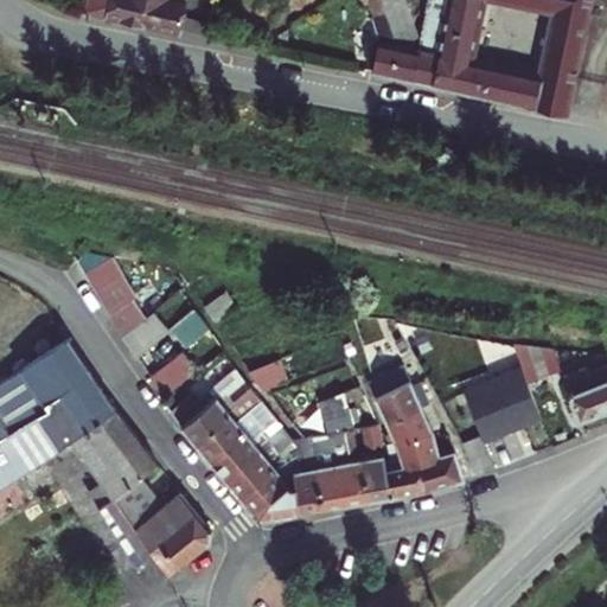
[(87,0),(85,8),(179,27),(184,0),(87,0)]
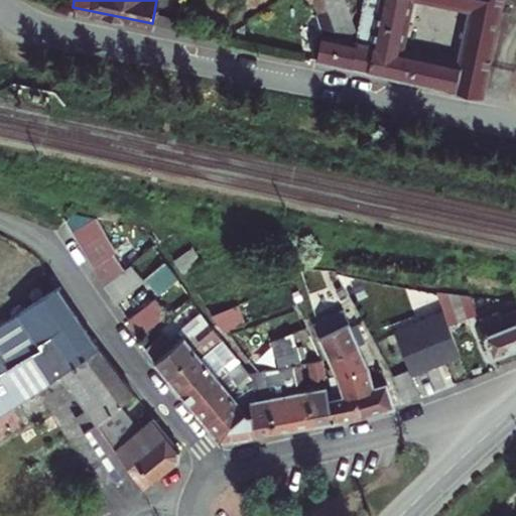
[(338,37),(351,40),(347,28),(353,26),(343,0),(325,0),(330,16),(338,37)]
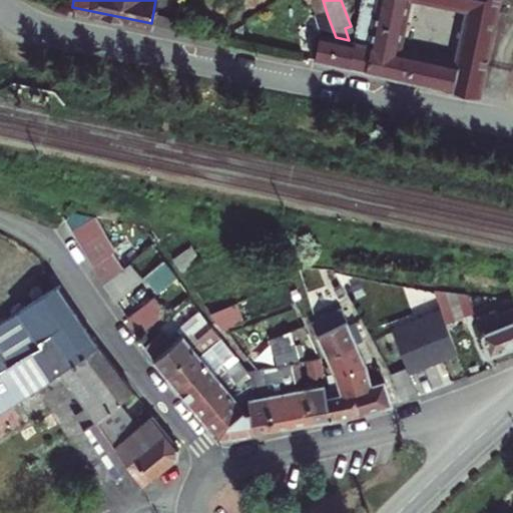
[(362,0),(355,41),(349,67),(414,82),(478,96),(496,0),(362,0)]
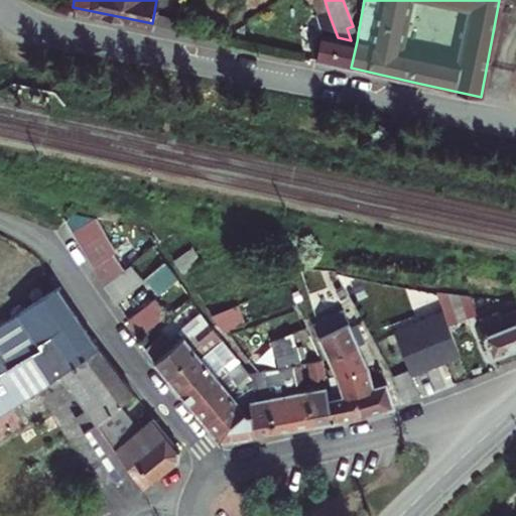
[(321,33),(315,60),(351,68),(357,41),(351,40),(338,37),(330,16),(316,21),(321,33)]
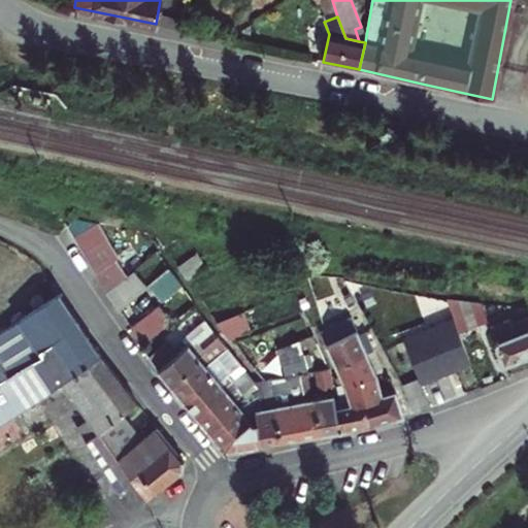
[(73,235),(94,274),(113,260),(116,259),(96,226),(90,225),(73,235)]
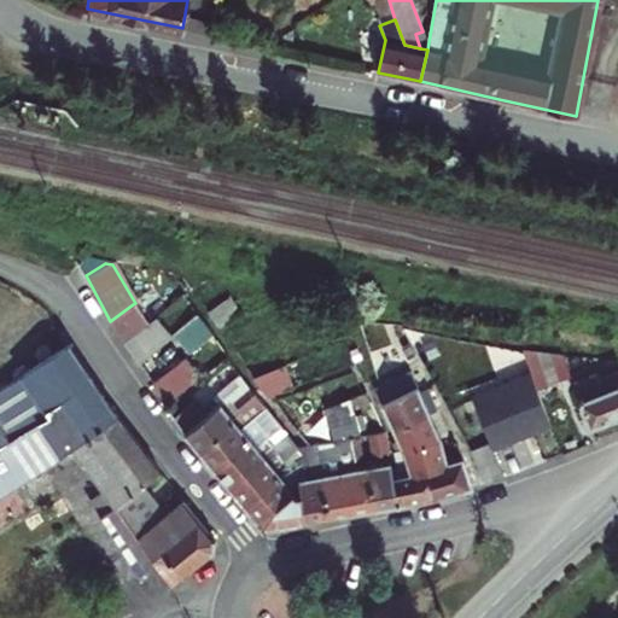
[(207,313),(219,328),(242,319),(226,298),(207,313)]
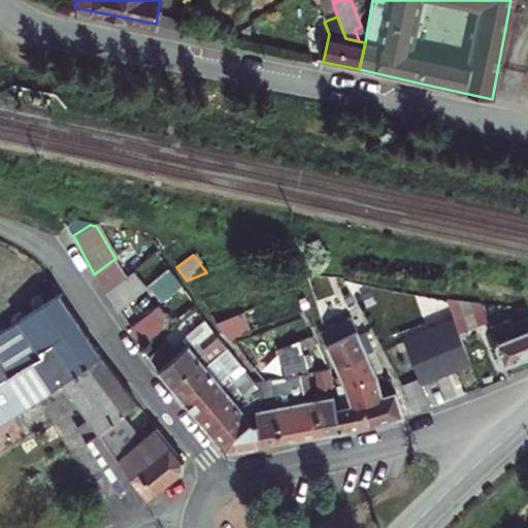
[(93,275),(104,293),(125,277),(113,260),(94,274),(93,275)]
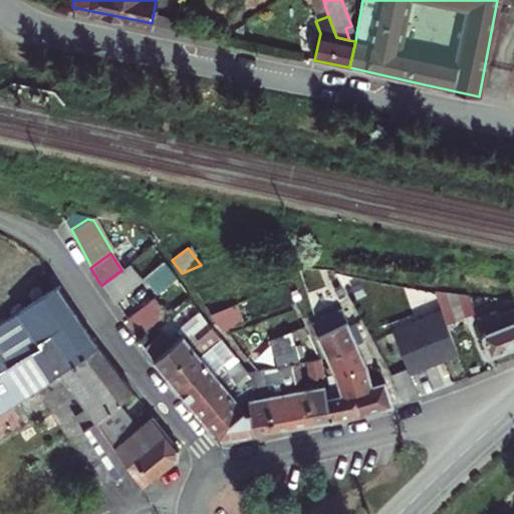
[(144,278),(156,294),(175,278),(164,262),(144,278)]
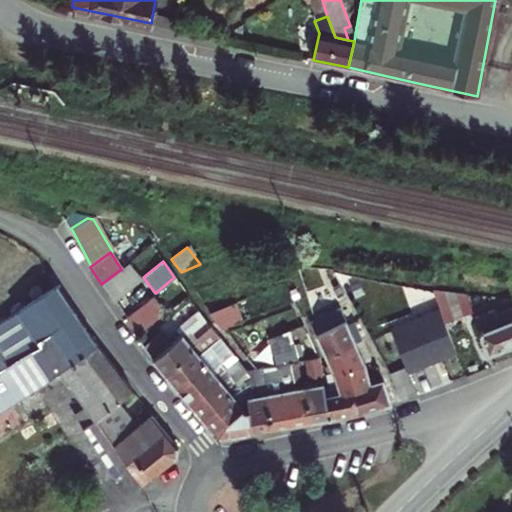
[(113,303),(141,279),(128,263),(121,269),(101,284),(113,303)]
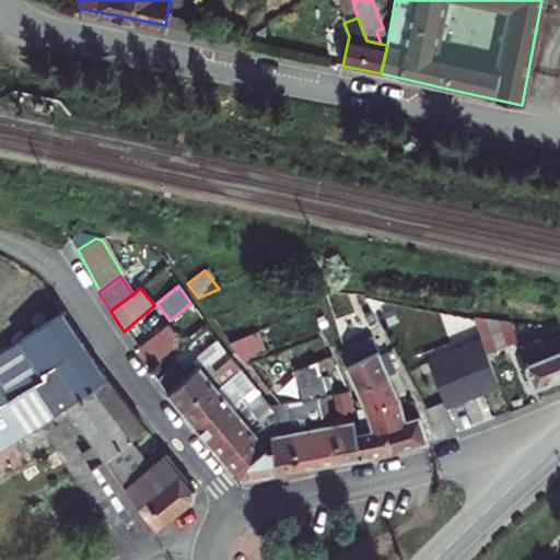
[(60,314),(19,341),(43,376),(34,383),(53,412),(61,407),(104,378),(60,314)]
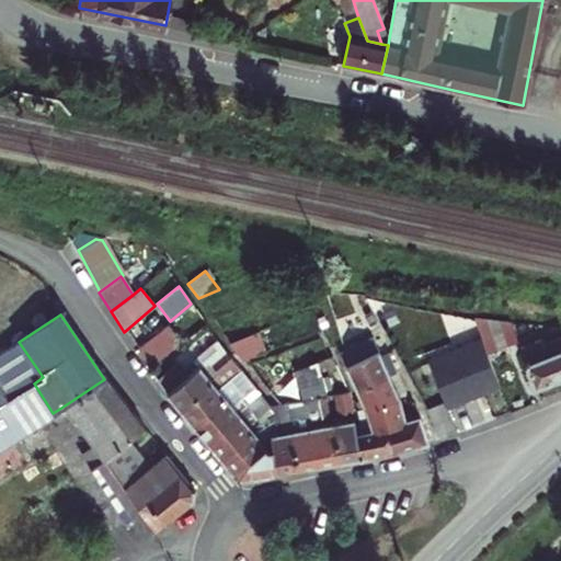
[(510,324),(477,318),(489,353),(516,342),(510,324)]
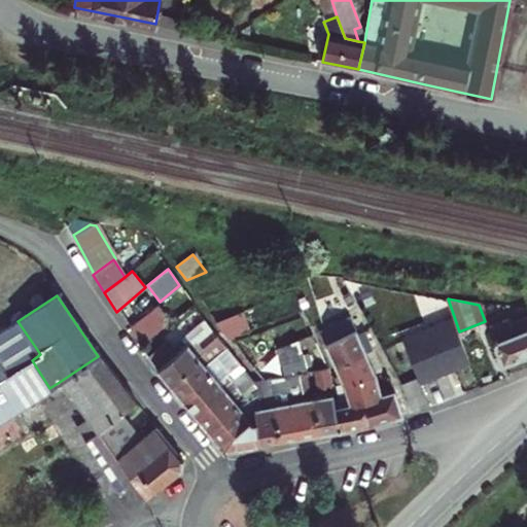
[(154,307),(150,310),(164,325),(168,323),(154,307)]
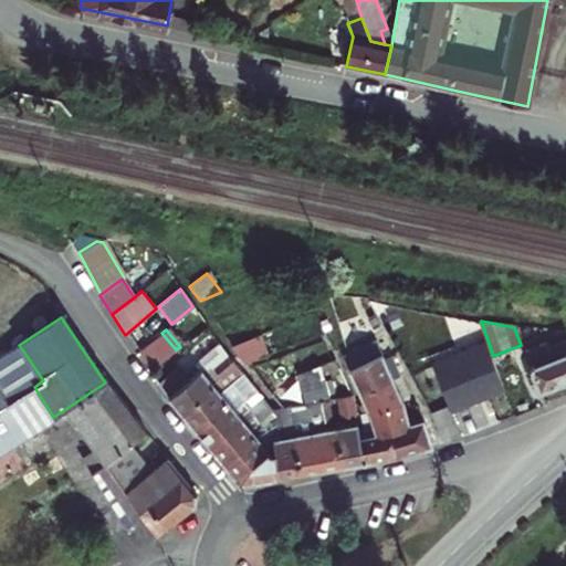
[(148,370),(176,349),(161,333),(137,354),(148,370)]
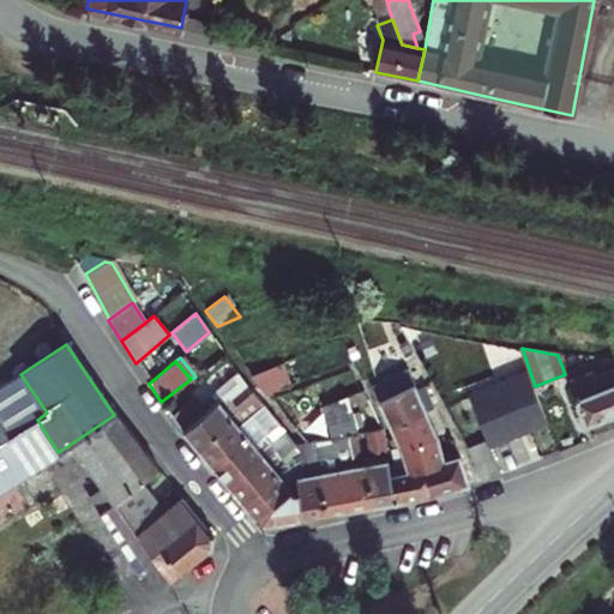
[(251,377),(263,395),(288,385),(278,365),(251,377)]
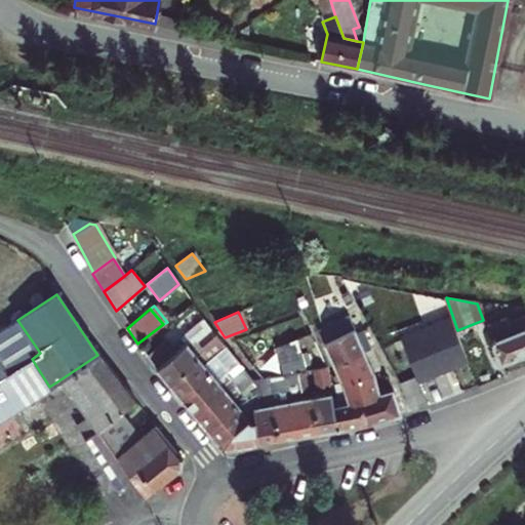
[(322,344),(332,366),(371,349),(354,316),(338,323),(342,333),(333,338),(322,344)]
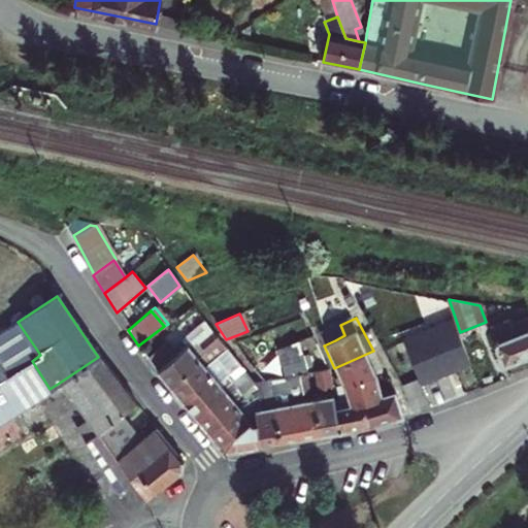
[(422,383),(472,362),(460,332),(454,319),(404,339),(422,383)]
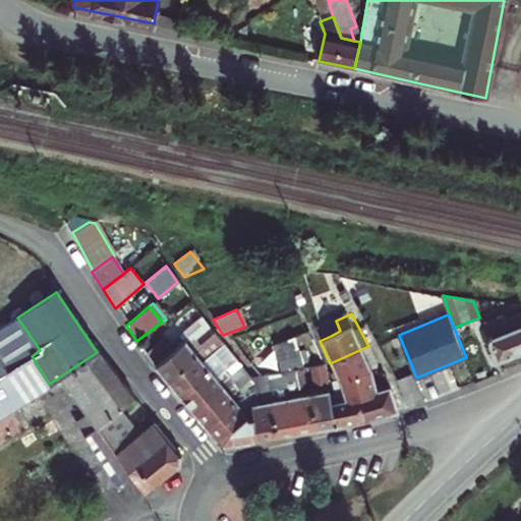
[(503,315),(479,326),(495,360),(520,349),(520,320),(519,315),(506,322),(503,315)]
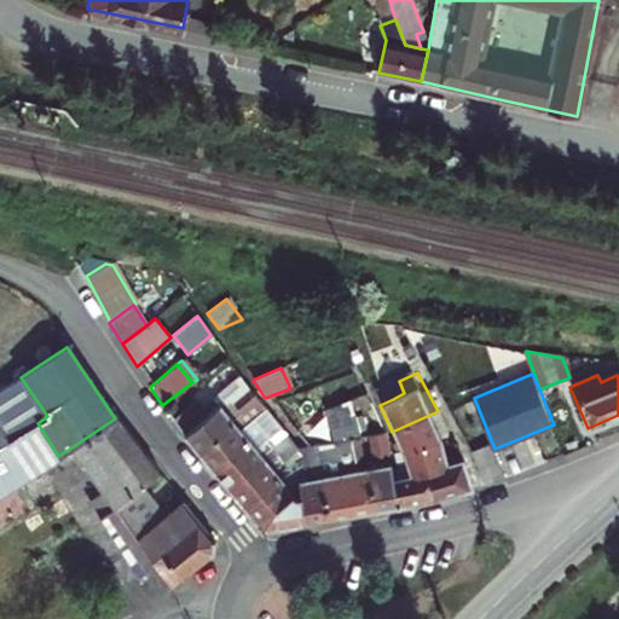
[(0,495),(58,456),(38,423),(47,416),(21,377),(0,391),(0,495)]
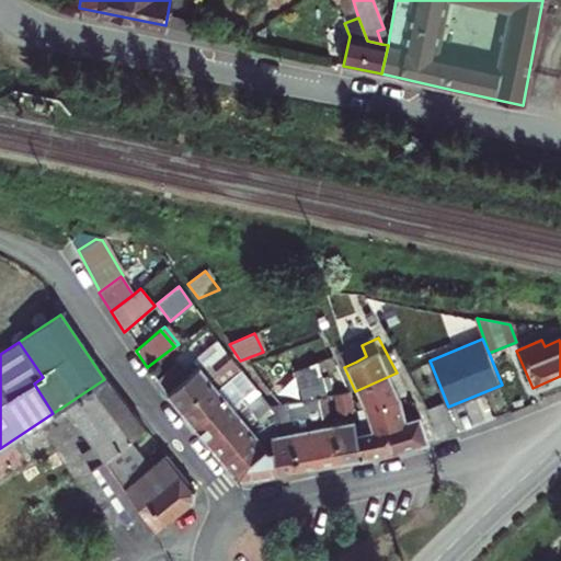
[(156,380),(181,411),(209,387),(215,367),(229,356),(224,350),(218,342),(198,358),(203,363),(186,376),(176,364),(156,380)]
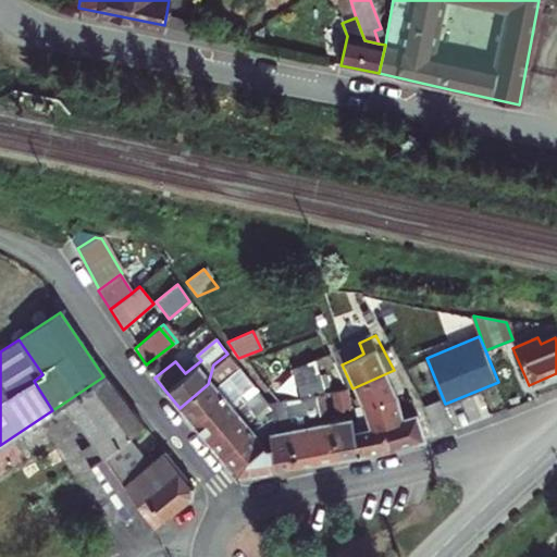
[(363,354),(359,343),(348,347),(354,359),(363,354)]
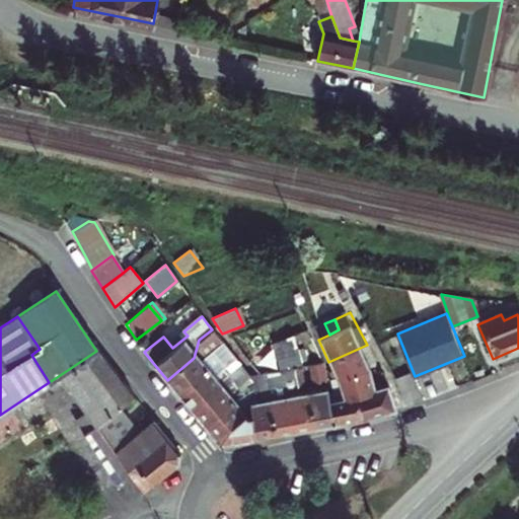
[(294,345),(308,339),(299,321),(273,332),(276,340),(292,338),(294,345)]
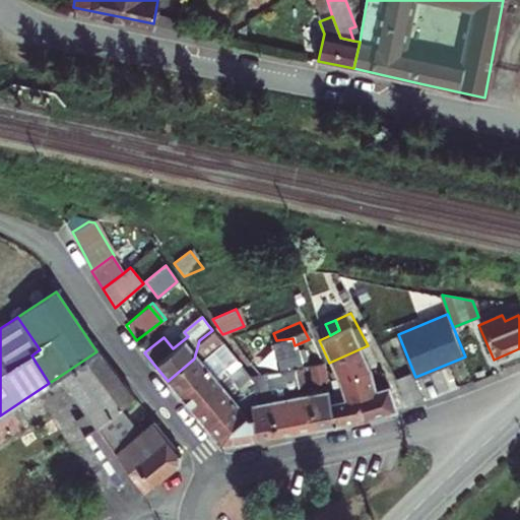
[(319,340),(330,335),(325,324),(314,329),(319,340)]
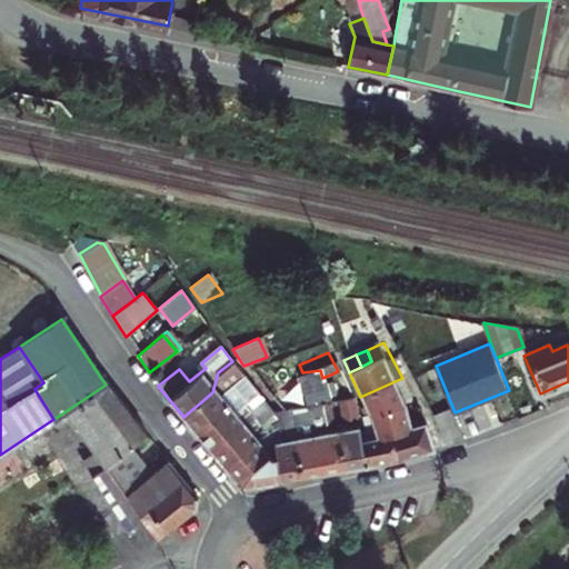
[(230,386),(242,375),(240,372),(232,361),(218,372),(212,392),(183,417),(196,432),(226,408),(230,386)]
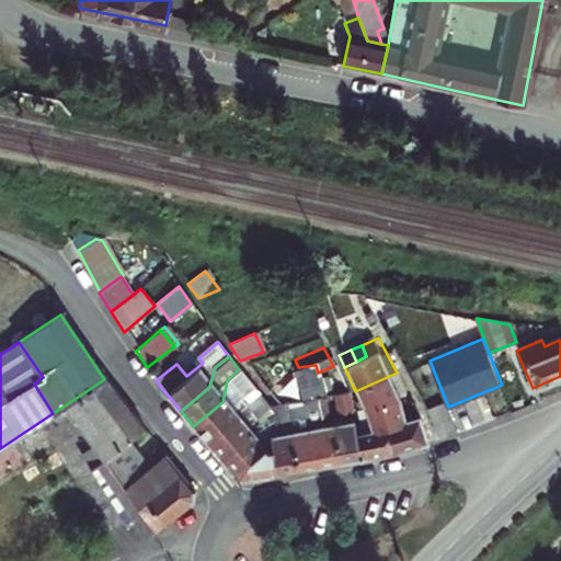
[(320,398),(324,397),(318,373),(316,365),(298,367),(294,369),(301,401),(305,401),(320,398)]
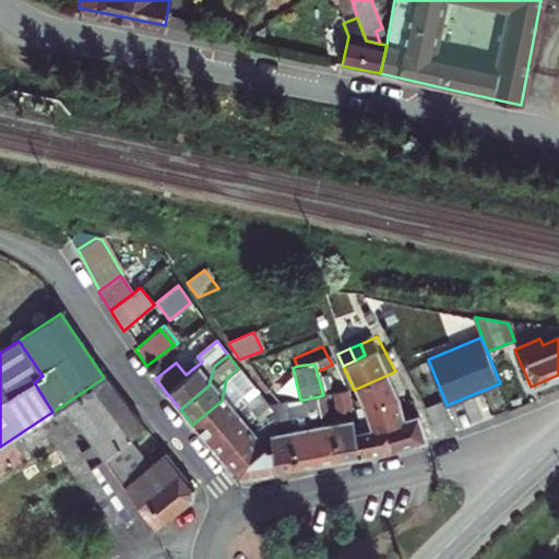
[(192,425),(205,440),(235,416),(235,388),(247,379),(238,368),(226,379),(222,401),(192,425)]
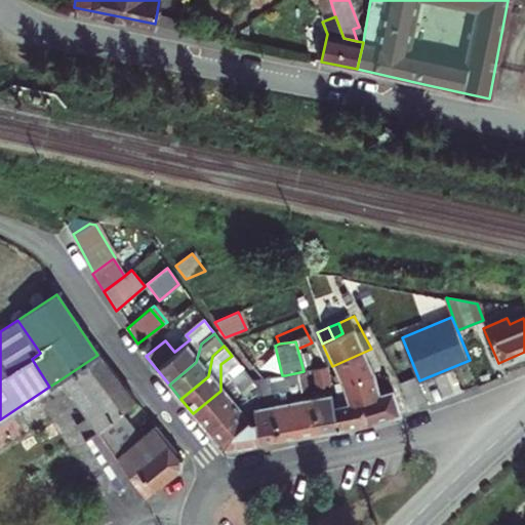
[(332,366),(340,382),(373,372),(380,369),(371,349),(332,366)]
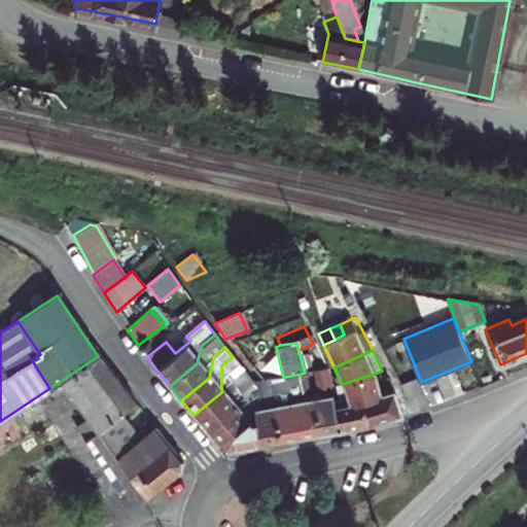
[(134,401),(98,356),(58,383),(85,418),(70,429),(71,429),(97,433),(120,414),(134,401)]
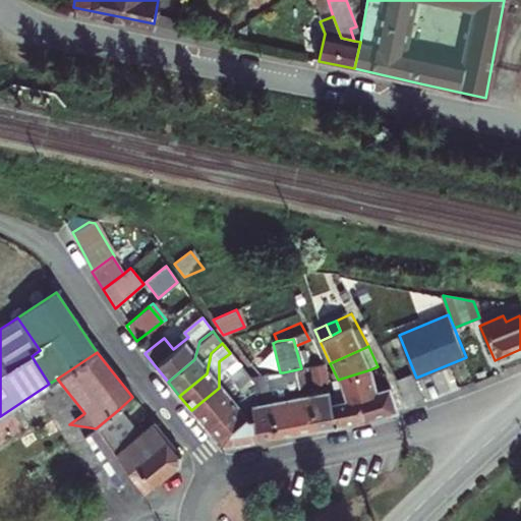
[(231,372),(239,364),(230,353),(219,361),(219,388),(191,410),(203,424),(231,402),(231,372)]
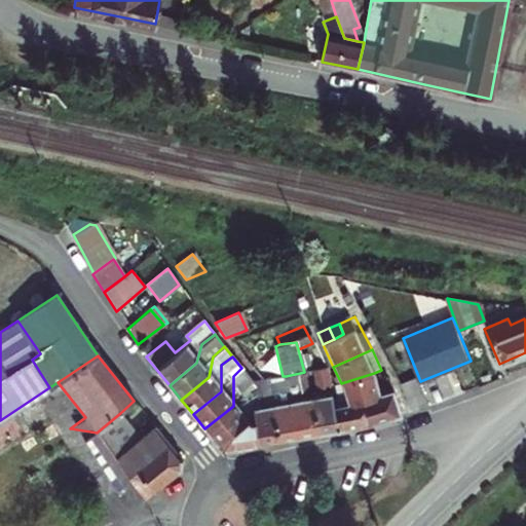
[(250,378),(241,368),(233,376),(233,406),(204,428),(217,444),(246,421),(245,411),(242,401),(240,386),(250,378)]
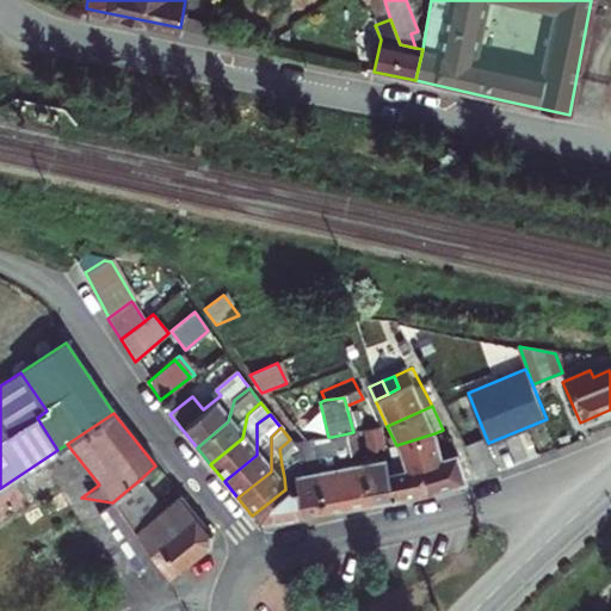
[(372,429),(366,430),(369,443),(376,440),(372,429)]
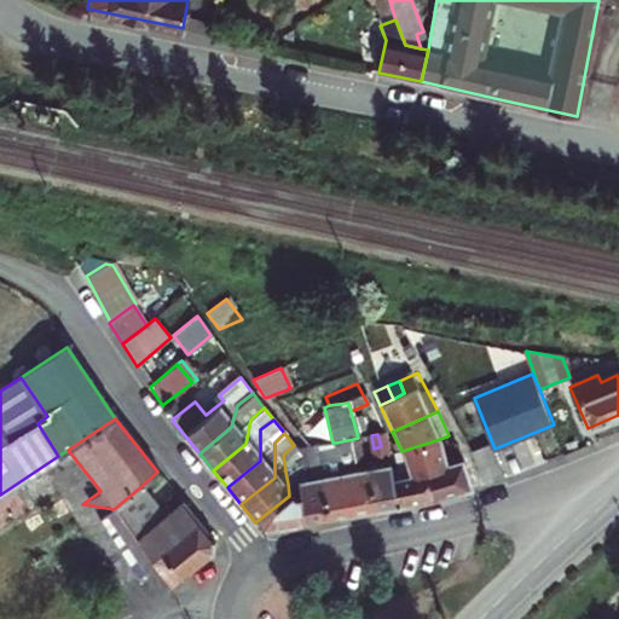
[(358,438),(353,439),(356,456),(365,467),(374,510),(395,505),(386,464),(369,453),(365,437),(358,438)]
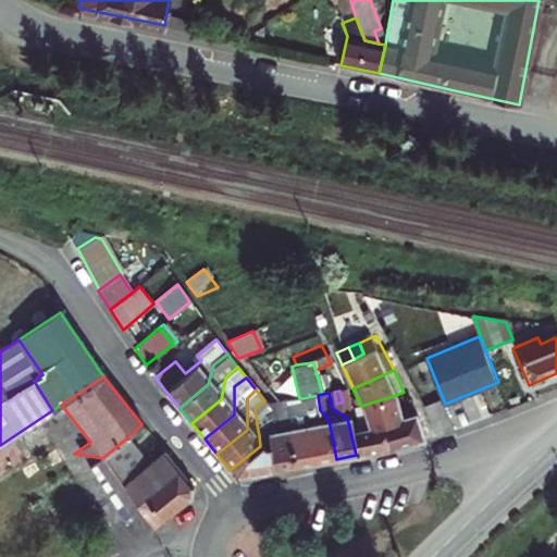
[(320,410),(318,395),(302,398),(305,415),(310,424),(316,463),(317,463),(336,459),(329,420),(320,410)]
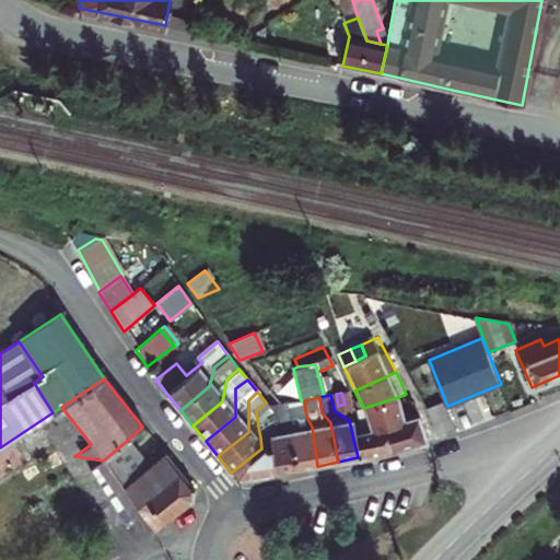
[(370,429),(382,424),(404,419),(398,397),(363,408),(366,419),(370,429)]
